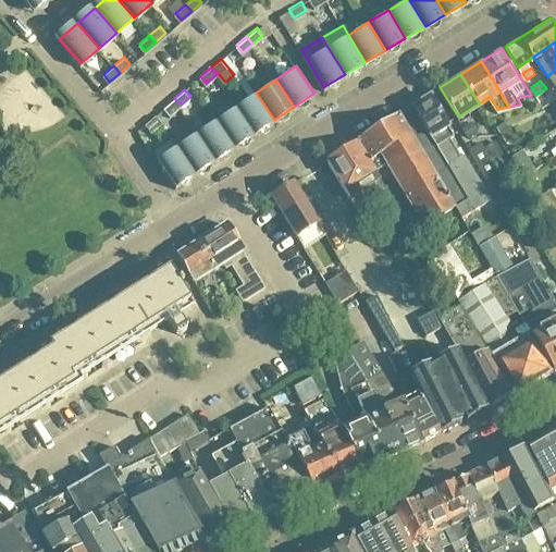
[(274,120),(256,93),(236,106),(255,133),(274,120)]
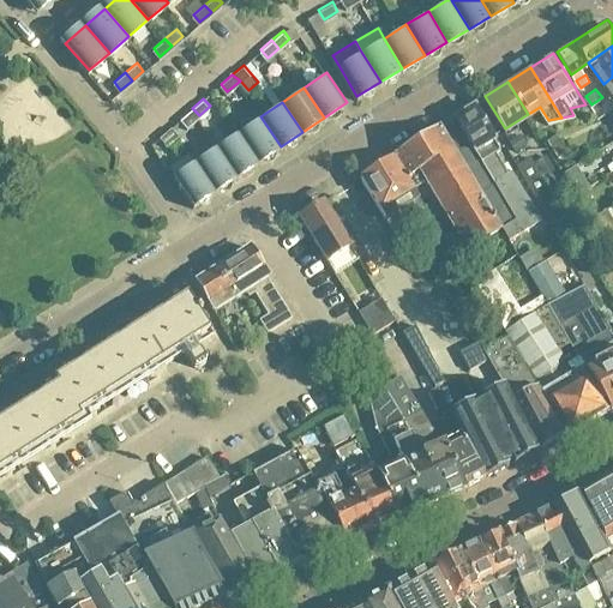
[(508,170),(494,149),(500,145),(494,136),(496,136),(475,102),(456,114),(516,216),(503,223),(510,235),(542,216),(512,167),(508,170)]
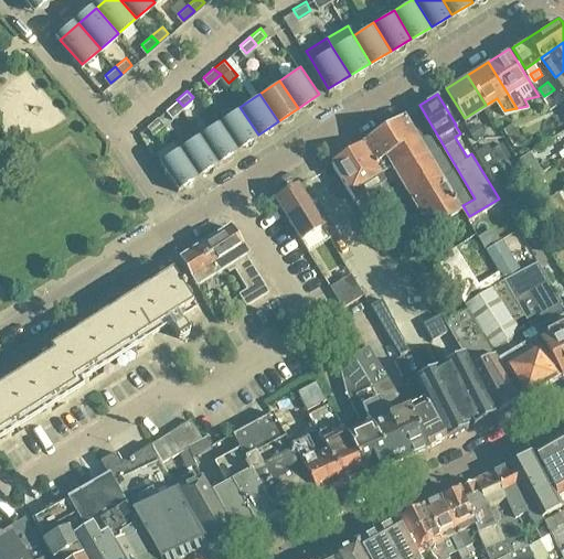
[(183,106),(177,99),(167,108),(172,115),(183,106)]
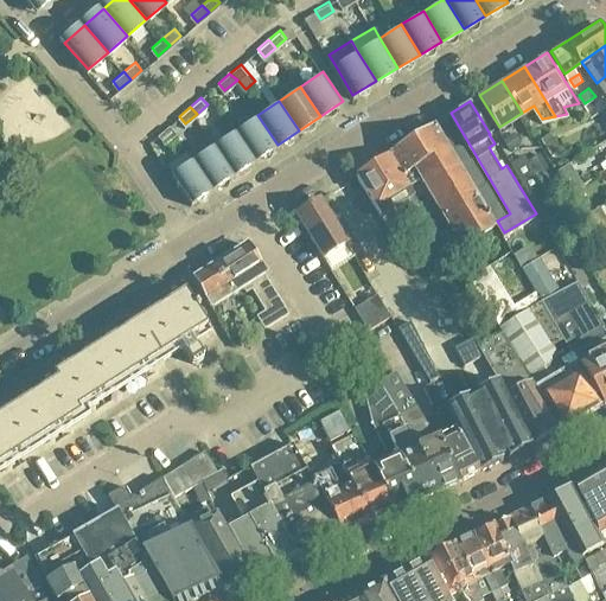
[(497,221),(510,213),(451,113),(437,122),(434,123),(389,151),(420,200),(420,199),(426,197),(425,194),(431,190),(461,241),(497,221)]
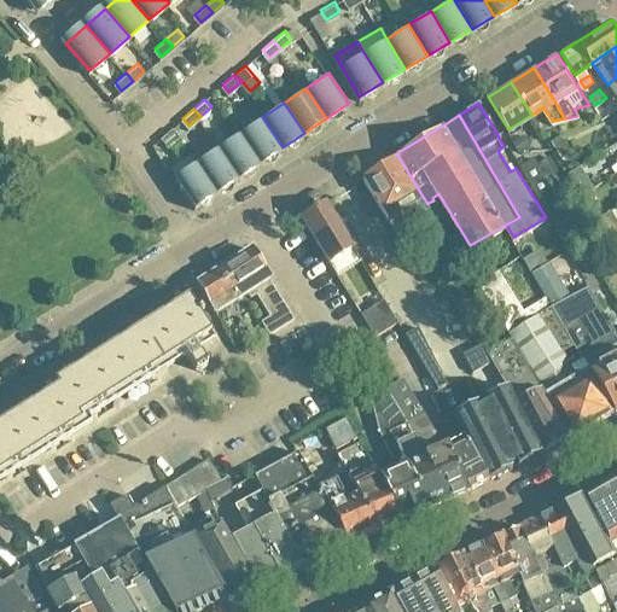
[(283,147),(262,117),(240,132),(261,162),(283,147)]
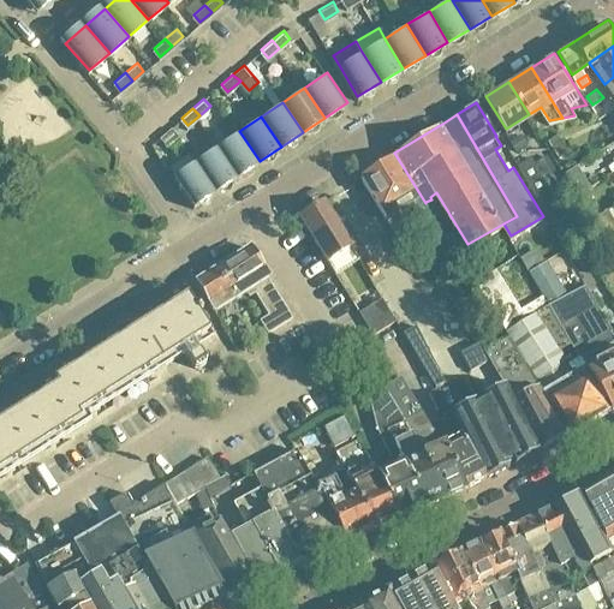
[(167,143),(179,132),(172,125),(161,135),(167,143)]
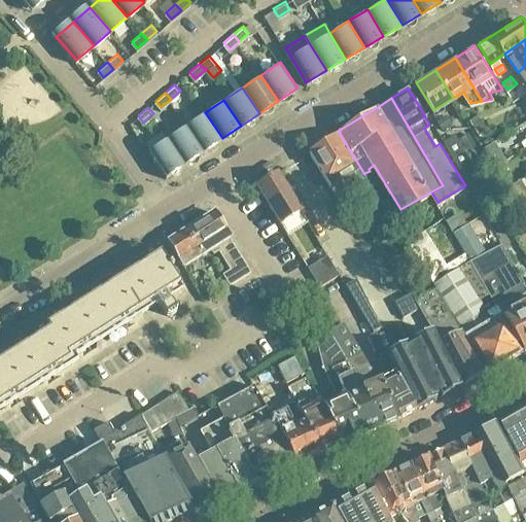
[(222,138),(205,112),(186,125),(204,150),(222,138)]
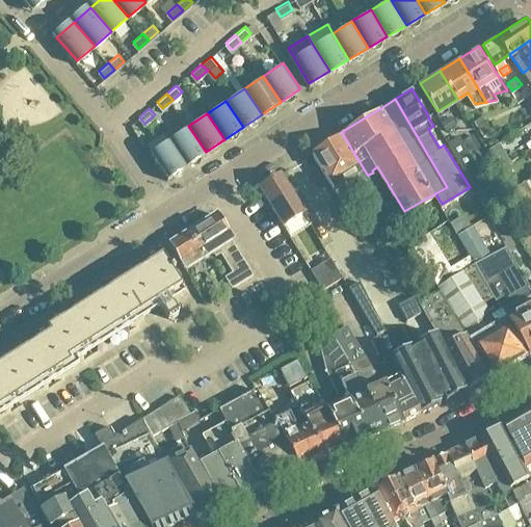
[(442,122),(447,131),(456,125),(451,115),(442,122)]
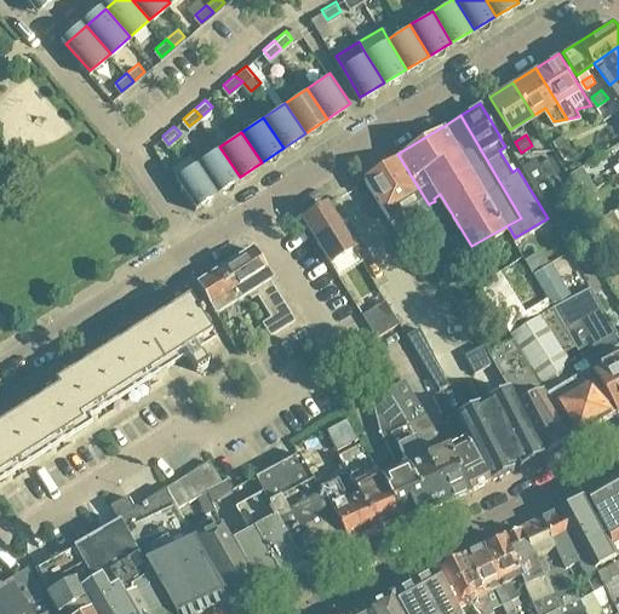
[(240,177),(219,147),(198,161),(218,191),(240,177)]
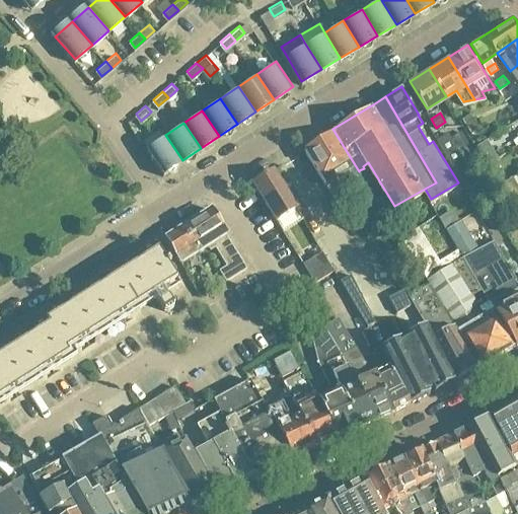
[(333,129),(318,138),(336,165),(341,173),(345,170),(362,198),(372,192),(359,170),(359,171),(333,129)]
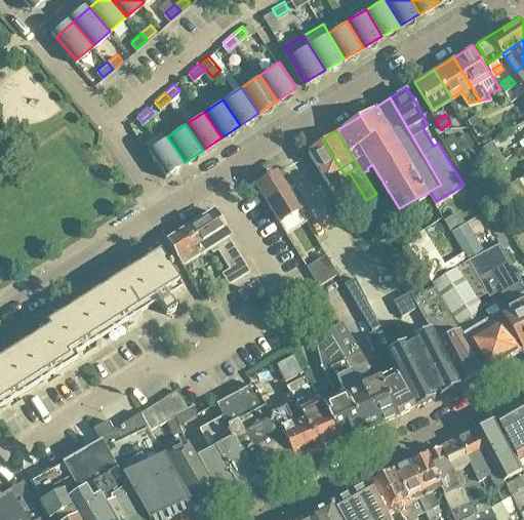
[(442,137),(467,178),(478,172),(453,131),(442,137)]
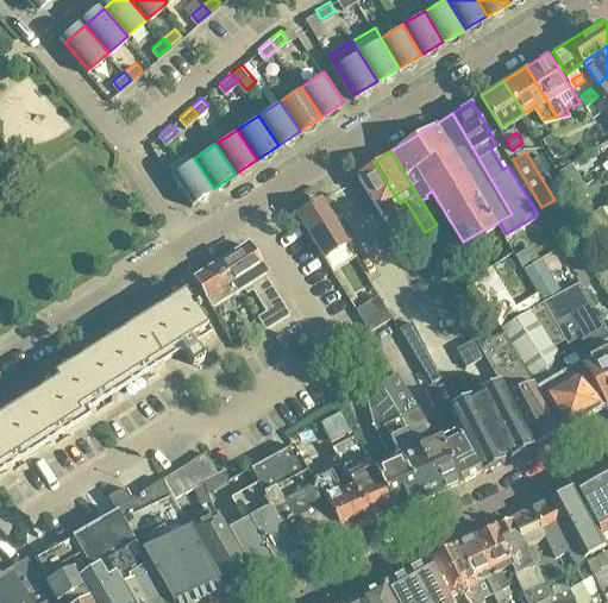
[(214,188),(194,158),(173,173),(192,202),(214,188)]
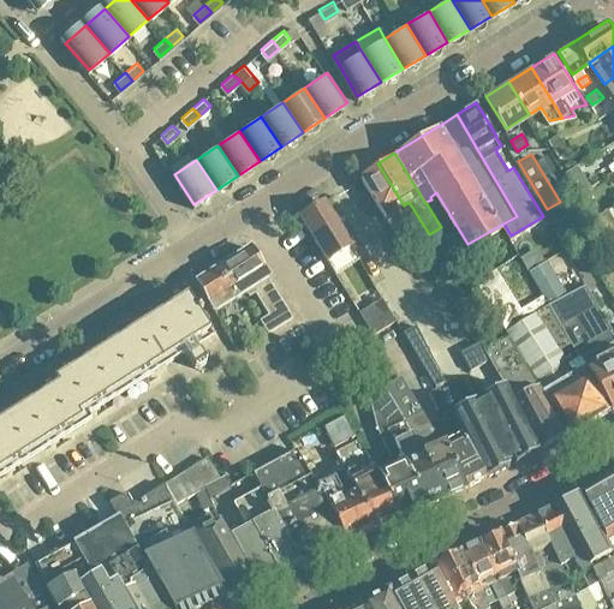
[(404,206),(398,196),(377,163),(362,173),(399,236),(410,230),(398,209),(404,206)]
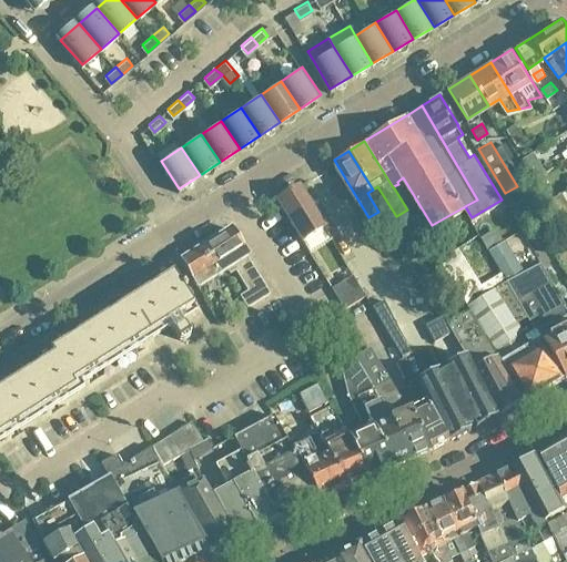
[(325,223),(300,182),(276,195),(303,237),(325,223)]
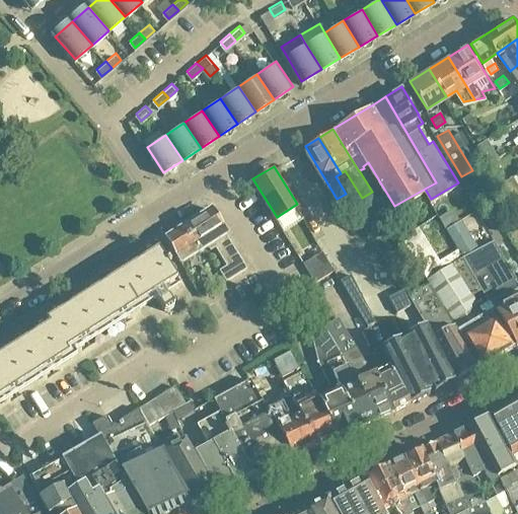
[(517,185),(513,177),(504,182),(513,198),(517,195),(517,185)]
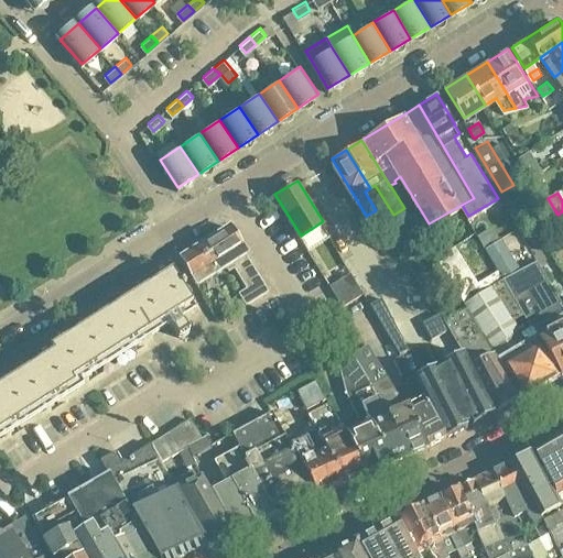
[(269,287),(246,251),(247,250),(229,222),(205,238),(222,265),(226,263),(229,267),(235,264),(247,284),(238,288),(246,301),(269,287)]
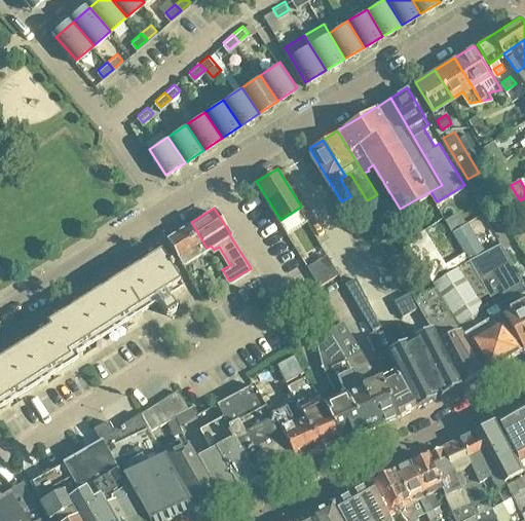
[(417,230),(409,218),(402,222),(410,234),(417,230)]
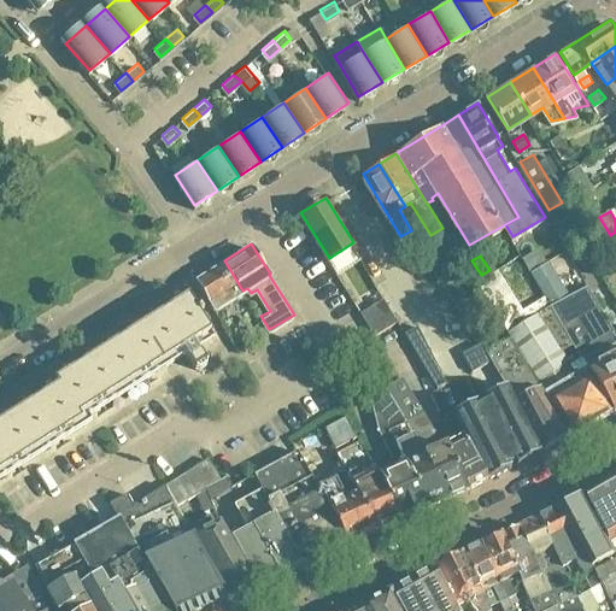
[(615,330),(587,282),(569,292),(549,258),(532,269),(551,301),(550,303),(582,358),(614,410),(615,409),(615,330)]
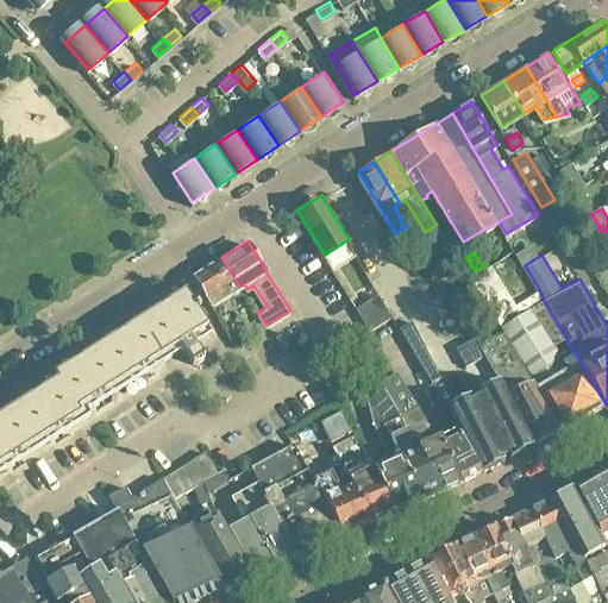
[(239,287),(221,257),(195,272),(213,303),(239,287)]
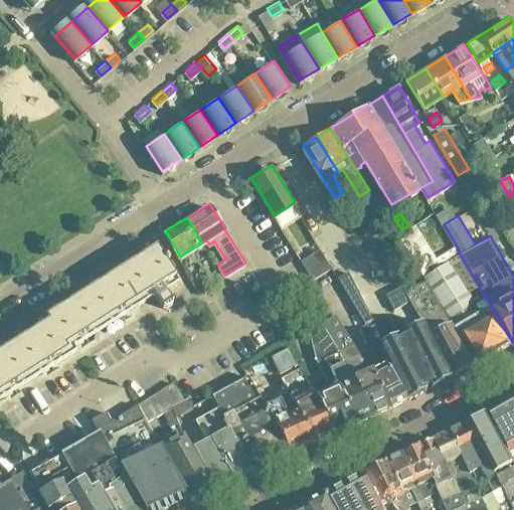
[(69,346),(106,323),(179,276),(168,259),(170,257),(167,252),(165,255),(155,238),(43,309),(46,313),(0,341),(0,395),(71,350),(69,346)]
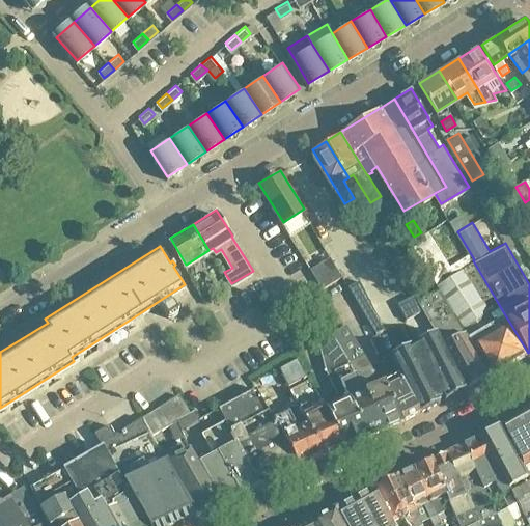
[(438,249),(420,259),(433,282),(469,263),(466,256),(447,267),(438,249)]
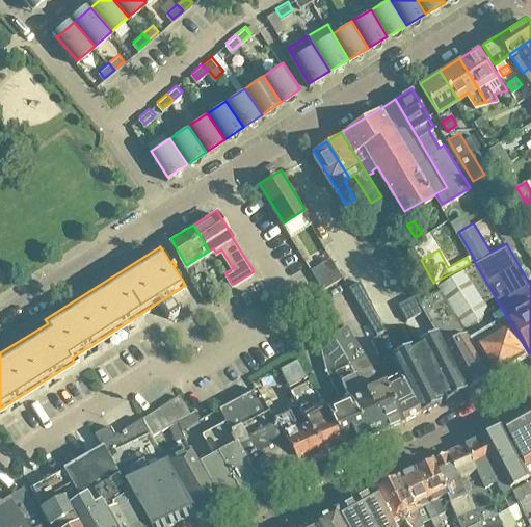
[(343,274),(330,255),(311,266),(320,281),(323,286),(343,274)]
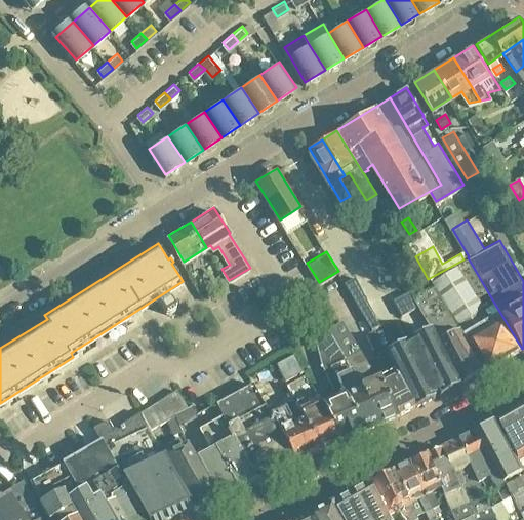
[(495,305),(468,257),(431,279),(464,331),(462,332),(467,340),(486,369),(522,349),(495,305)]
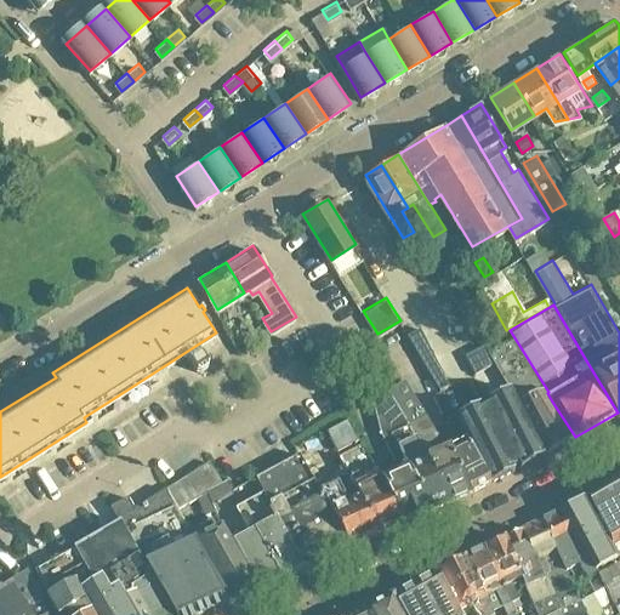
[(420,324),(408,331),(413,340),(425,334),(420,324)]
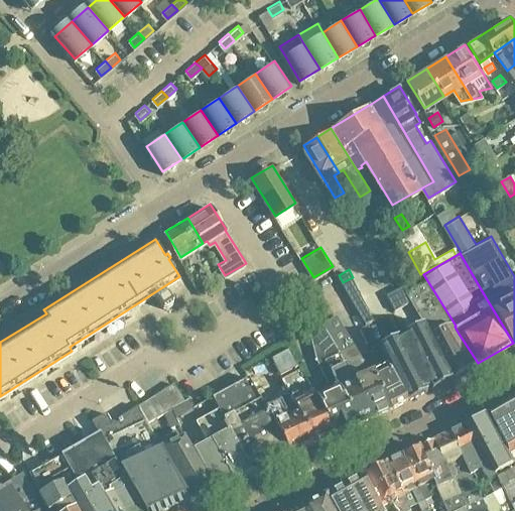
[(353,277),(343,282),(347,290),(357,285),(353,277)]
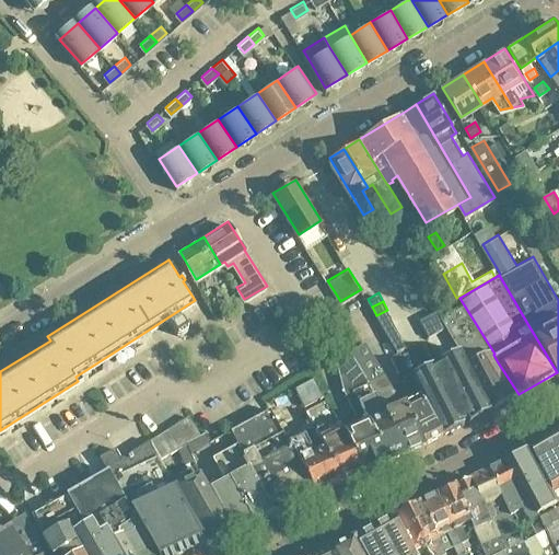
[(519,394),(498,362),(493,355),(463,305),(442,318),(458,347),(459,347),(491,407),(519,394)]
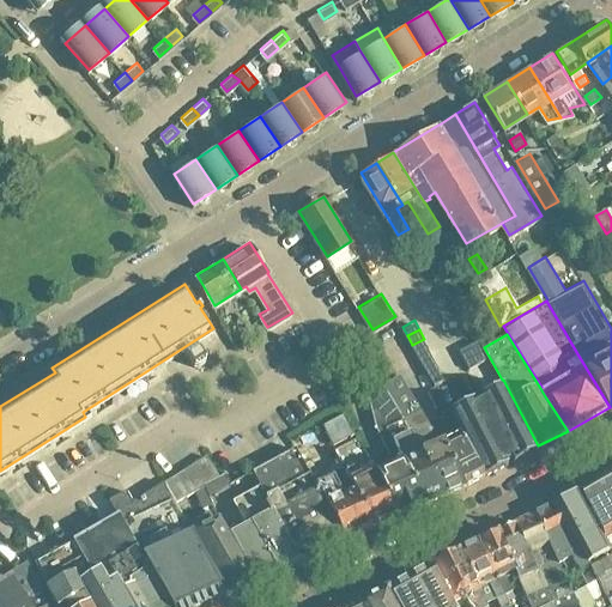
[(477,338),(460,346),(465,356),(482,346),(477,338)]
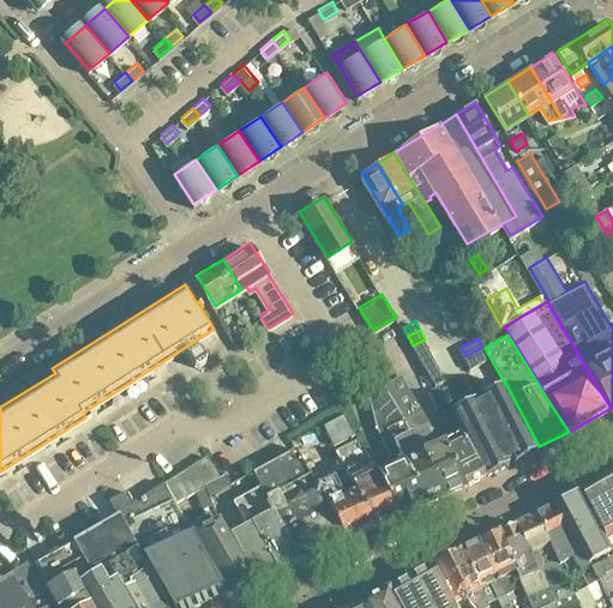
[(425,339),(413,345),(418,355),(430,349),(425,339)]
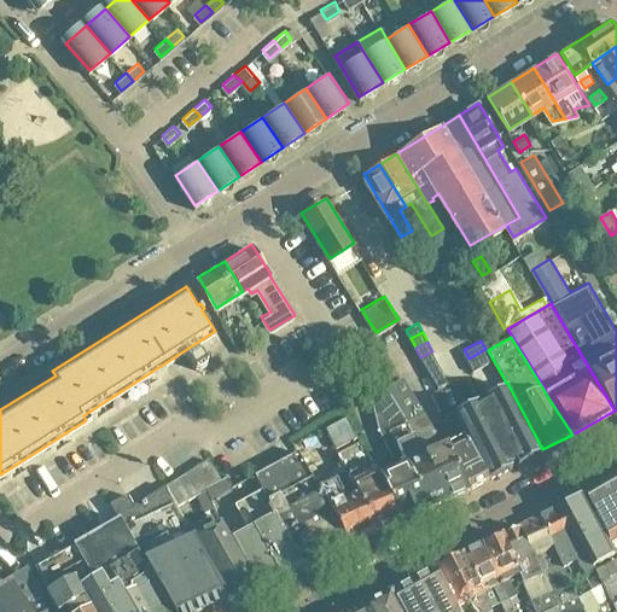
[(485,349),(469,359),(473,368),(490,359),(485,349)]
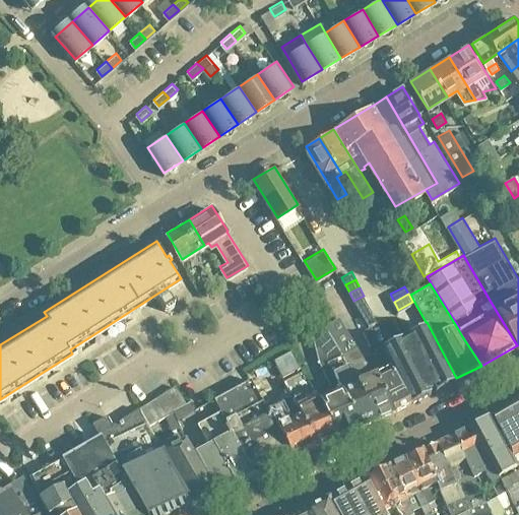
[(364,296),(353,301),(358,309),(368,303),(364,296)]
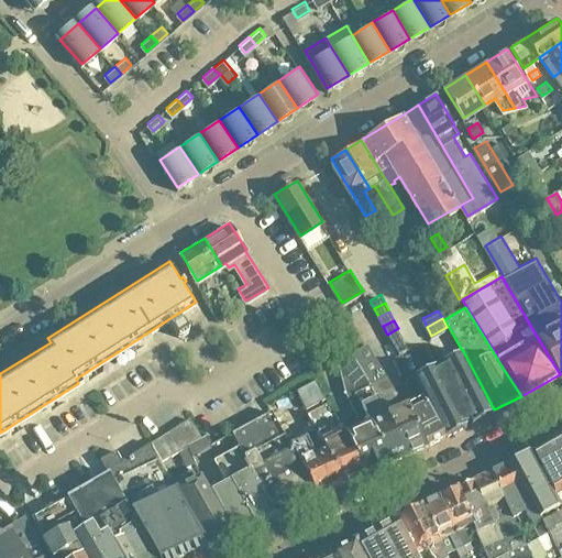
[(398,328),(387,335),(392,343),(403,337),(398,328)]
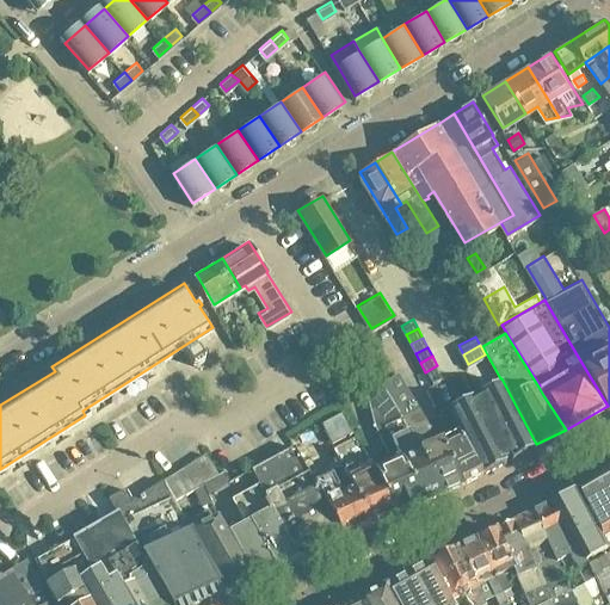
[(437,365),(425,372),(430,381),(436,378),(442,375),(437,365)]
